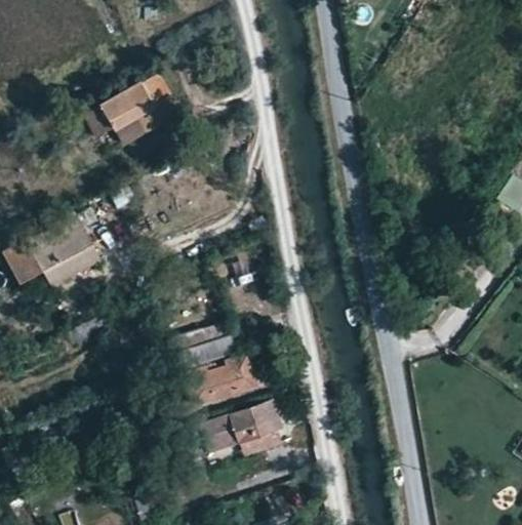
[(83,115),(96,138),(114,128),(172,98),(161,75),(83,115)]
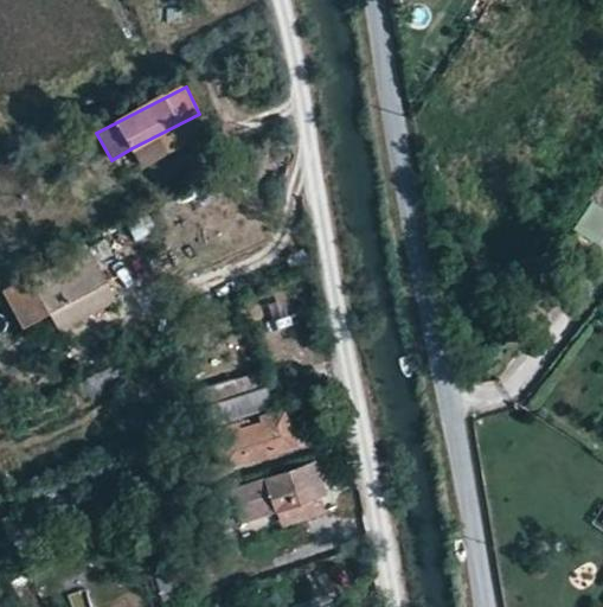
[(199,114),(132,148),(142,167),(209,133),(199,114)]
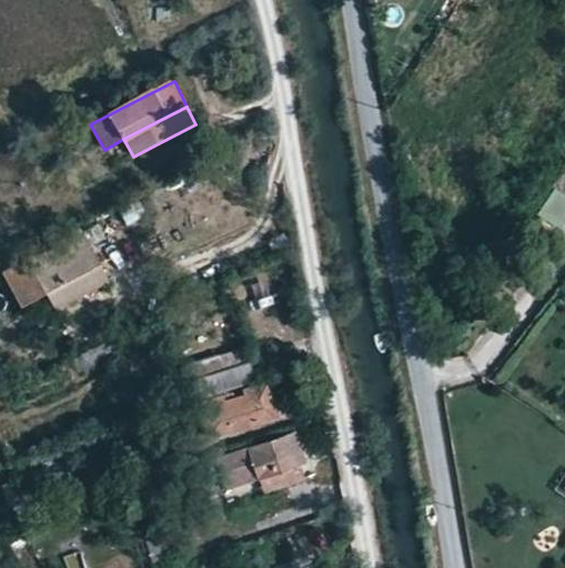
[(6,271),(22,303),(46,292),(99,265),(83,233),(6,271)]
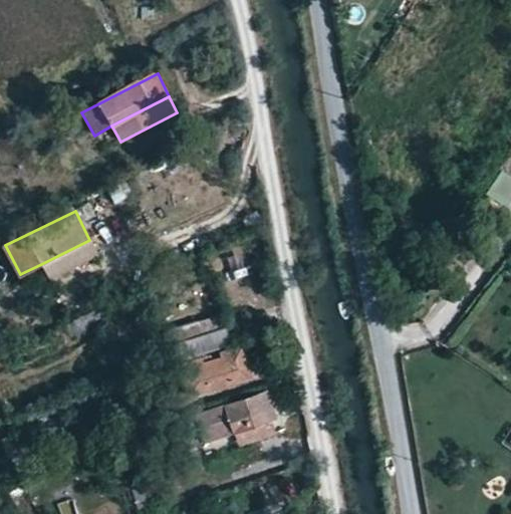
[(89,240),(41,264),(44,270),(95,247),(89,240)]
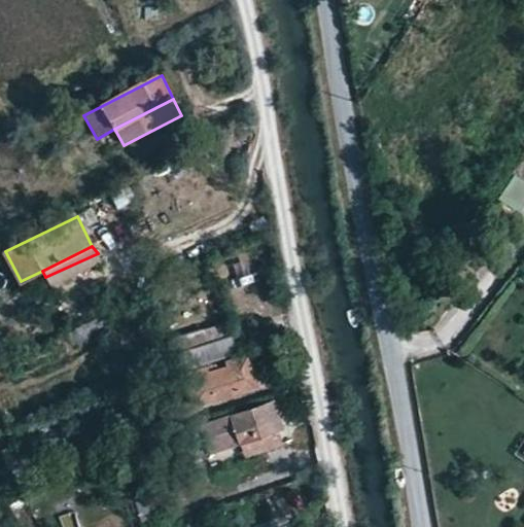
[(186,370),(245,352),(235,320),(177,338),(186,370)]
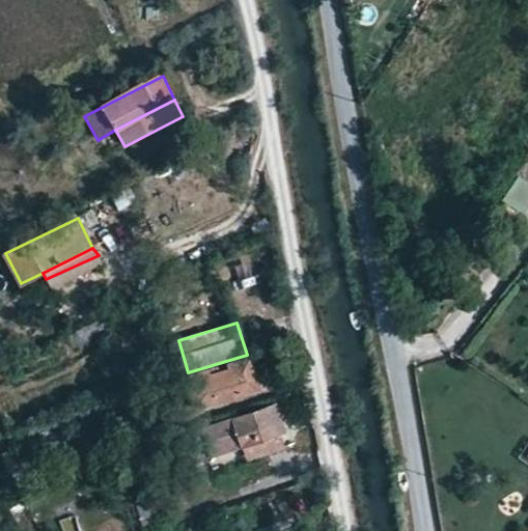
[(249,357),(260,390),(273,385),(261,353),(249,357)]
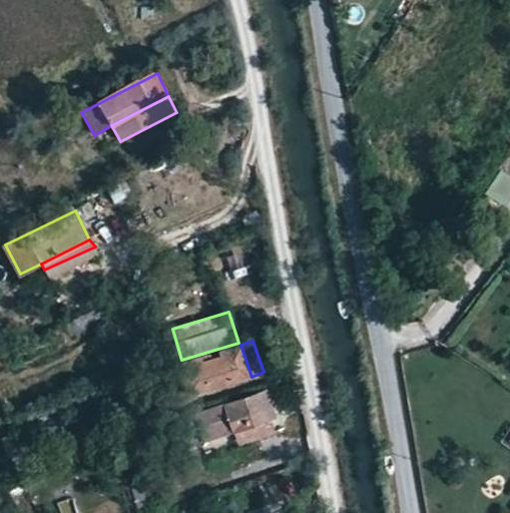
[(180,371),(189,399),(251,377),(240,345),(218,352),(220,358),(180,371)]
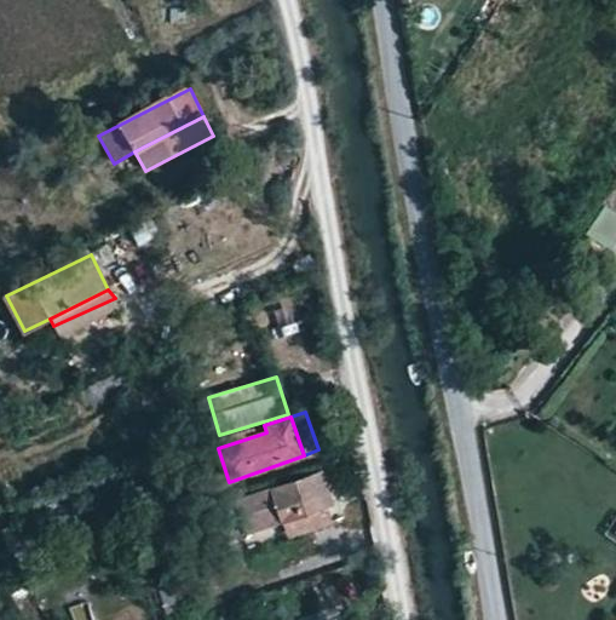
[(236,500),(243,522),(271,514),(275,523),(282,521),(329,506),(318,474),(236,500)]
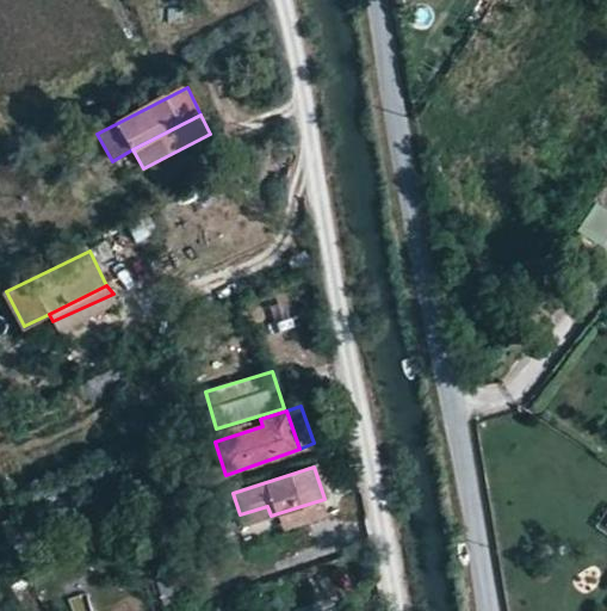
[(324,499),(278,513),(285,530),(330,516),(324,499)]
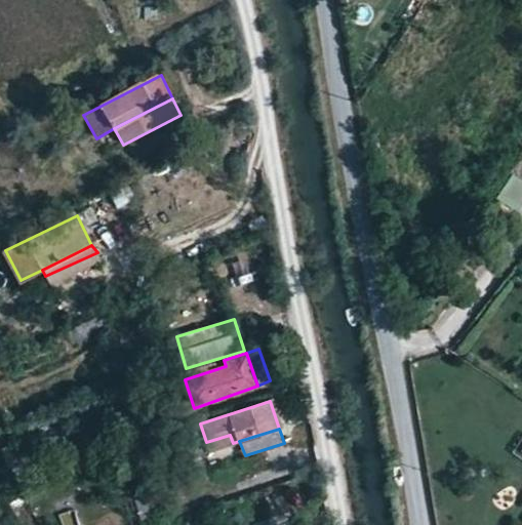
[(56,502),(65,524),(88,524),(78,494),(56,502)]
